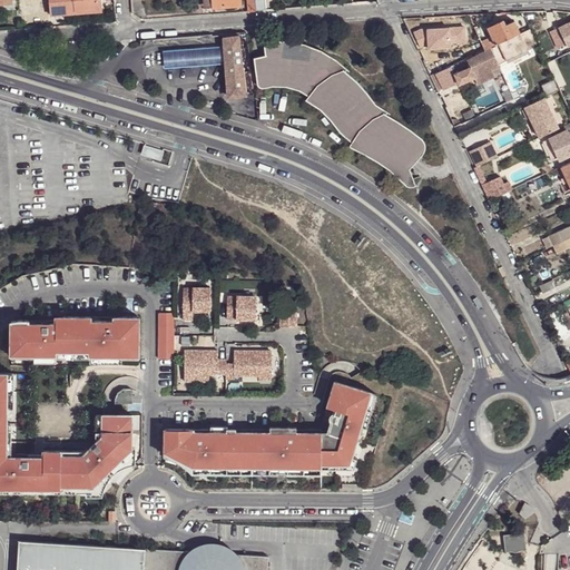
[(49,0),(51,16),(77,15),(76,11),(98,10),(97,0),(49,0)]
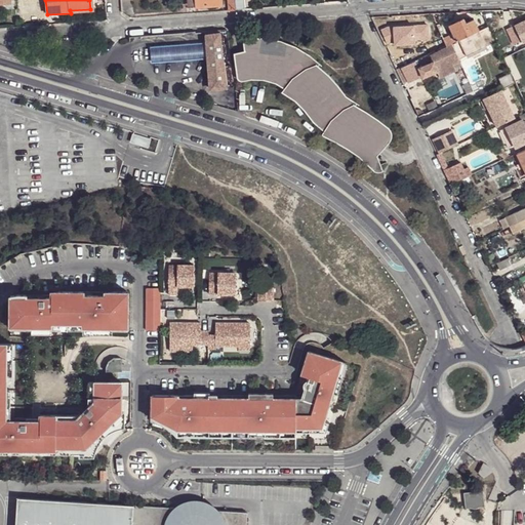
[(70,10),(71,13),(71,15),(93,13),(92,0),(89,0),(90,9),(70,10)]
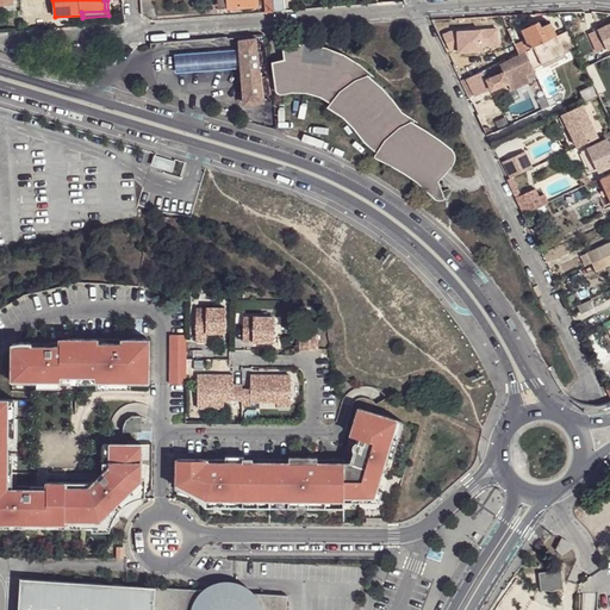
[(263,0),(266,13),(274,12),(272,0),(263,0)]
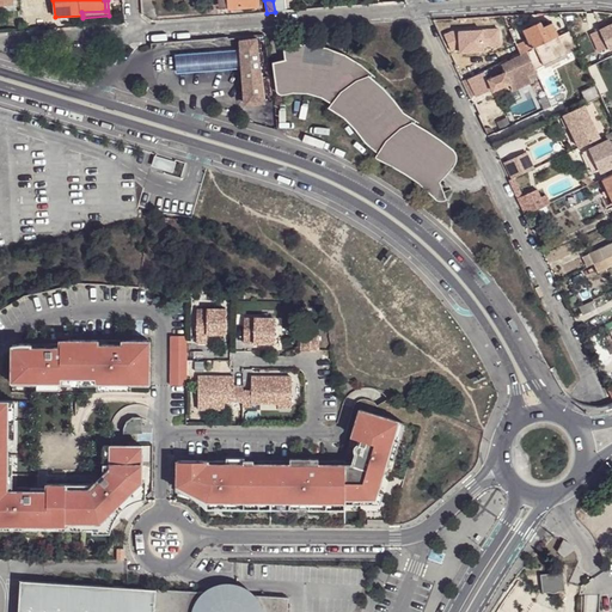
[(273,0),(275,12),(287,11),(286,0),(273,0)]
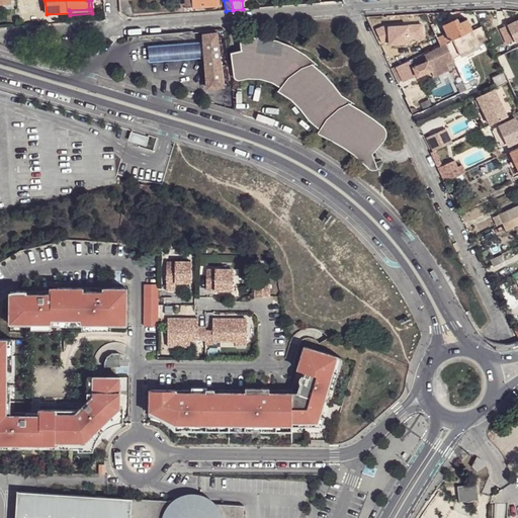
[(442,24),(446,33),(437,37),(441,45),(446,42),(472,30),(467,19),(459,22),(457,18),(442,24)]
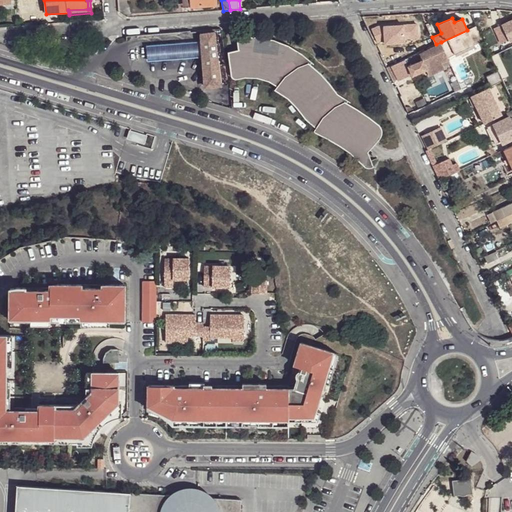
[(511,19),(502,24),(509,41),(511,39),(511,19)]
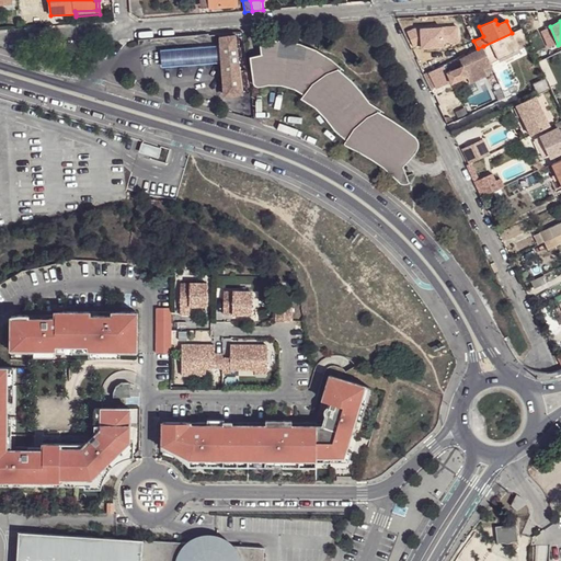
[(522,27),(512,33),(483,46),(490,63),(521,48),(530,44),(522,27)]
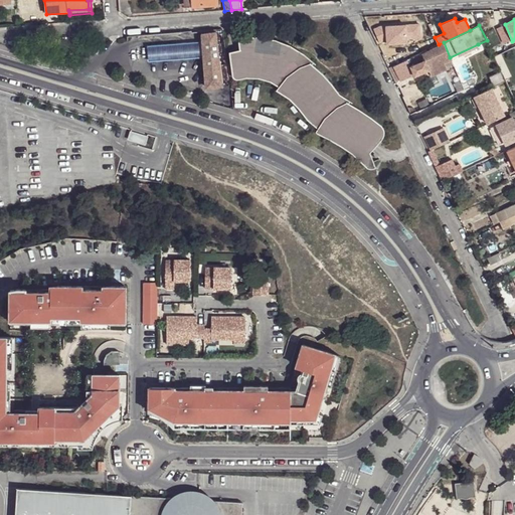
[(227,63),(222,30),(198,34),(199,41),(201,59),(205,88),(208,91),(223,89),(220,64),(227,63)]
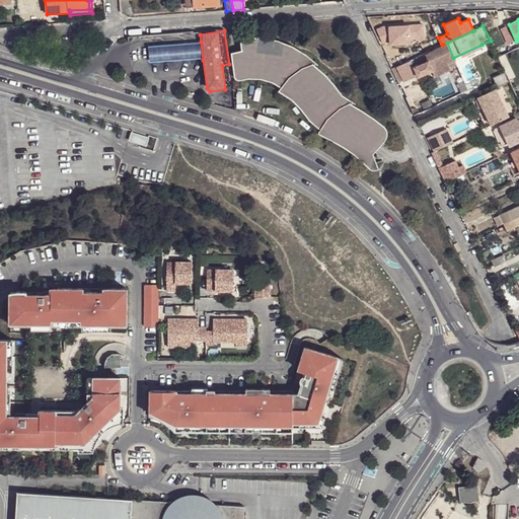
[(243,39),(241,42),(242,51),(236,52),(232,53),(235,76),(237,79),(240,80),(245,79),(254,78),(265,80),(274,83),(282,88),(279,91),(281,92),(292,100),(302,109),(310,121),(321,130),(318,134),(323,137),(340,145),(355,156),(369,168),(372,170),(376,171),(379,170),(373,154),(377,150),(385,142),(387,138),(388,133),(386,129),(383,125),(373,118),(355,106),(356,104),(344,95),(341,92),(330,79),(317,67),(319,66),(310,57),(298,50),(286,44),(273,40),(260,38),(245,36),(243,39)]
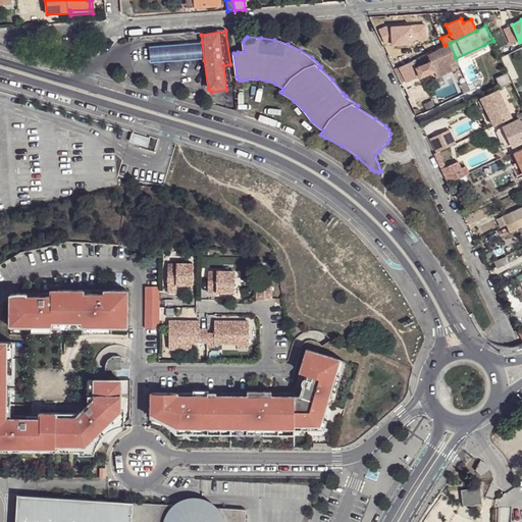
[(202,42),(174,43),(148,45),(149,63),(175,61),(204,60),(202,42)]
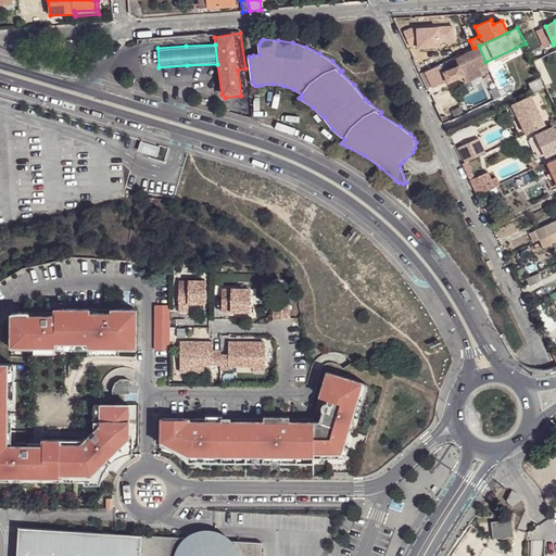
[(458,63),(443,71),(447,79),(449,80),(462,75),(479,66),(487,63),(485,62),(479,46),(474,48),(472,49),(474,50),(456,59),(458,63)]
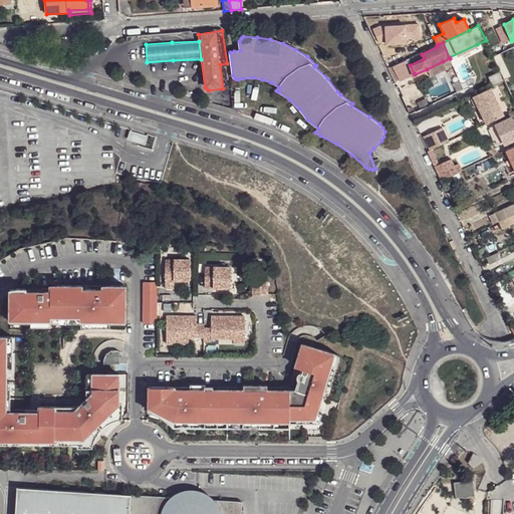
[(387,52),(393,66),(407,59),(401,46),(387,52)]
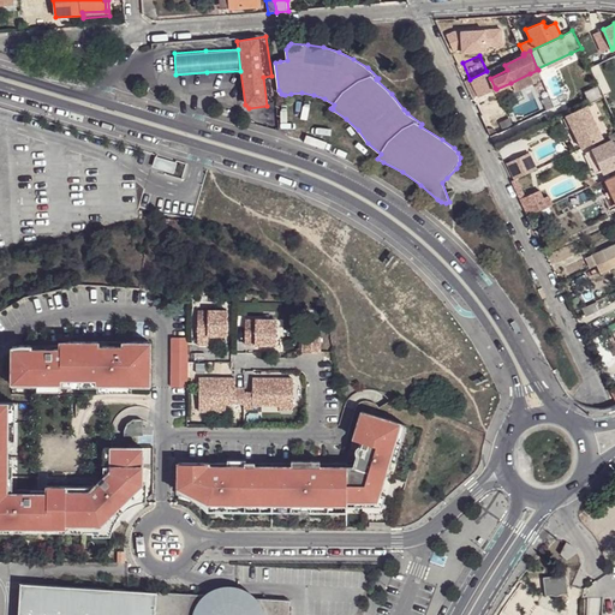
[(477,96),(495,88),(490,78),(487,71),(470,79),(464,82),(471,97),(476,94),(477,96)]
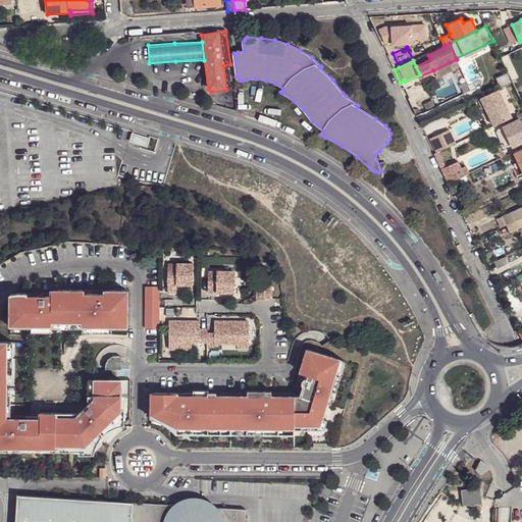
[(450,62),(433,70),(436,75),(453,68),(450,62)]
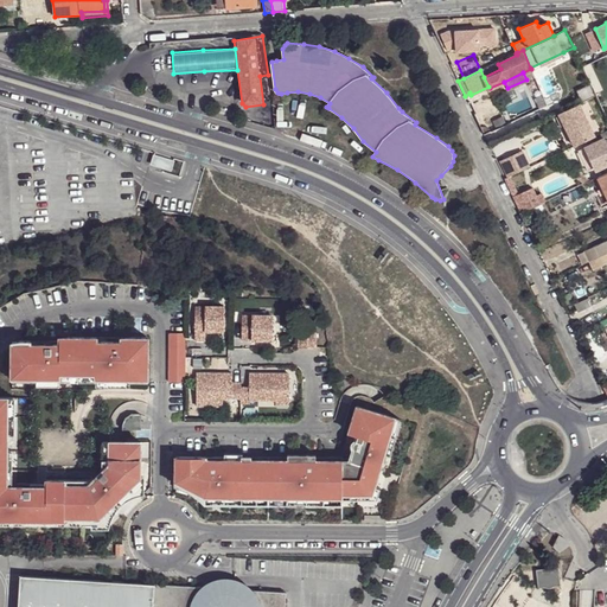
[(582,101),(595,95),(590,84),(576,91),(582,101)]
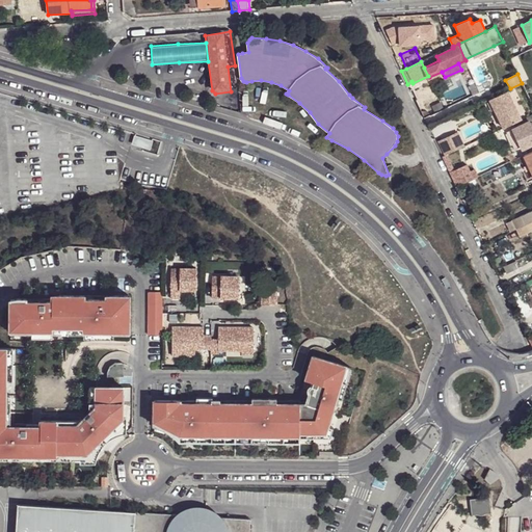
[(507,89),(489,99),(504,128),(522,118),(507,89)]
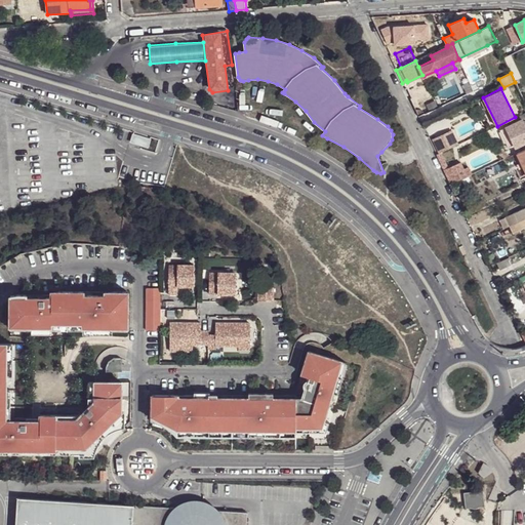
[(506,127),(514,146),(515,148),(524,142),(524,126),(524,124),(522,119),(506,127)]
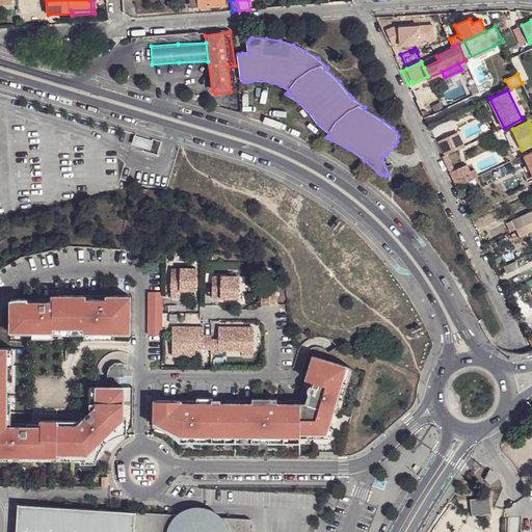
[(516,150),(521,148),(512,129),(508,131),(516,150)]
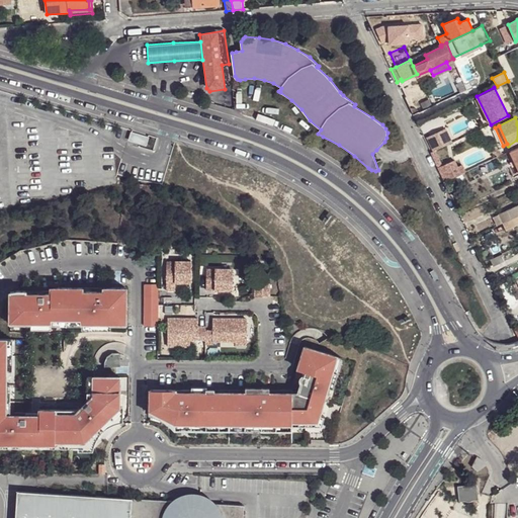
[(434,151),(451,143),(444,130),(426,138),(433,152),(434,151)]
